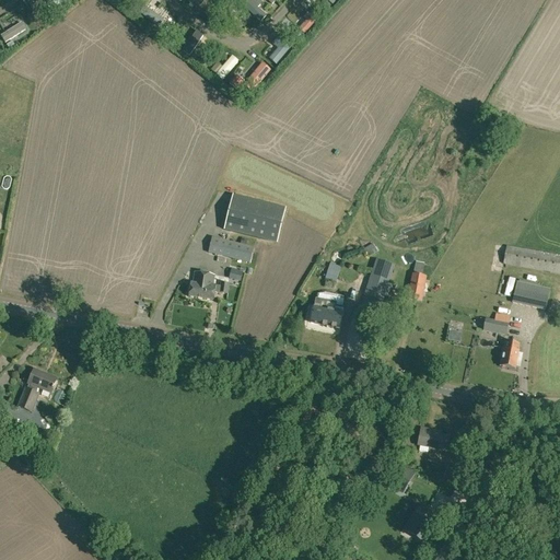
[(261,6),(263,6),(258,0),(249,0),(247,2),(264,24),(270,19),(261,6)]
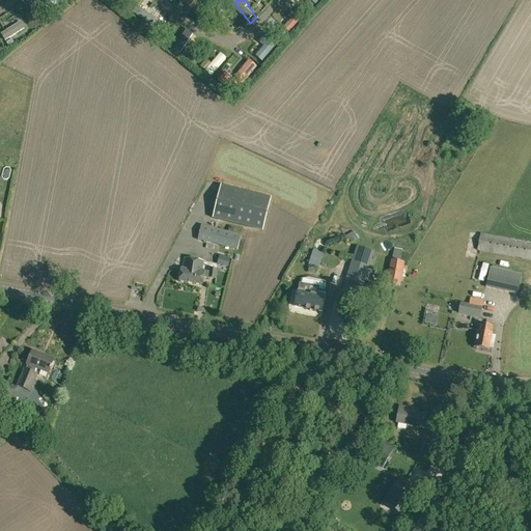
[(313,6),(308,1),(304,5),(309,10),(313,6)]
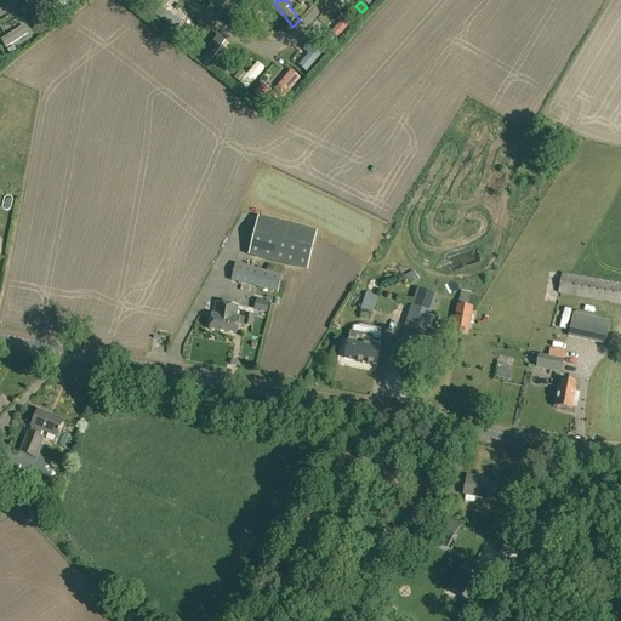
[(336,10),(345,22),(351,17),(342,5),(336,10)]
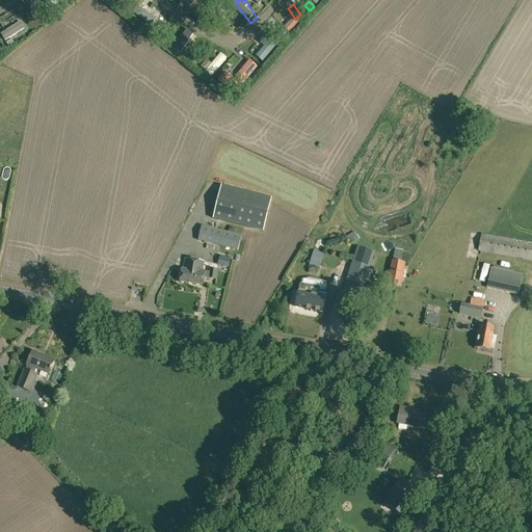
[(215,15),(222,19),(227,14),(219,8),(215,15)]
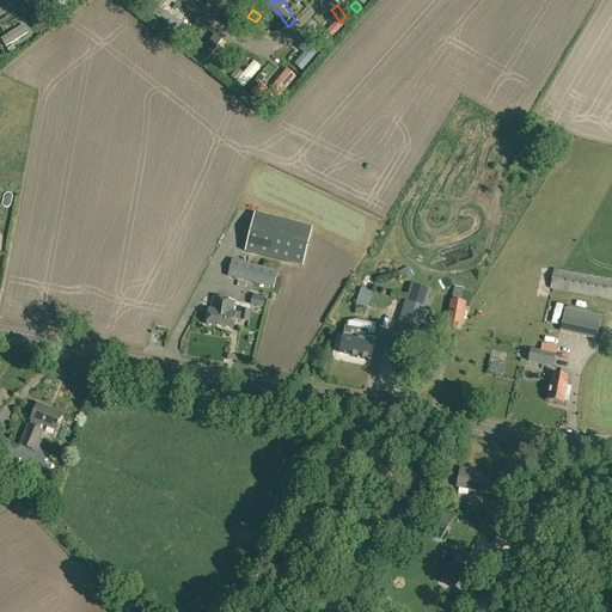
[(28,20),(37,38),(47,34),(38,16),(28,20)]
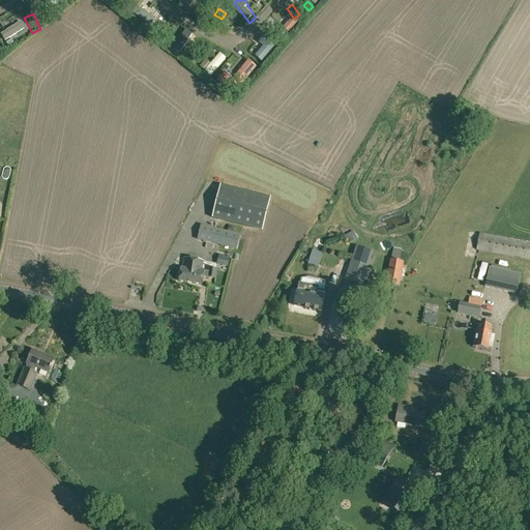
[(6,32),(6,41),(17,40),(17,32),(6,32)]
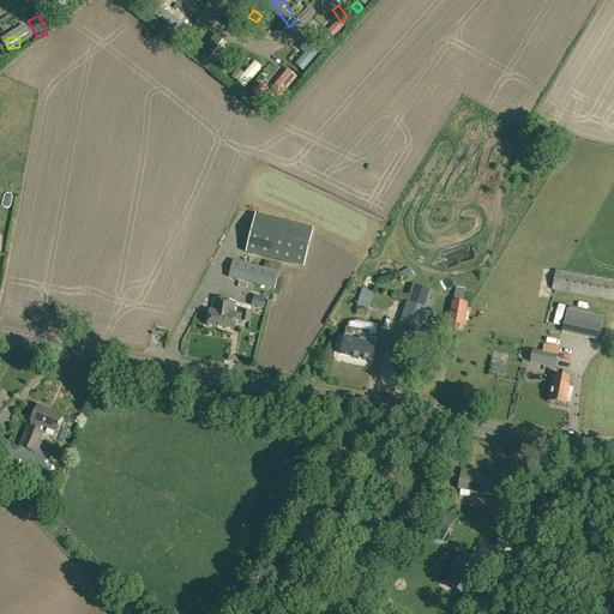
[(289,90),(294,85),(280,73),(276,78),(289,90)]
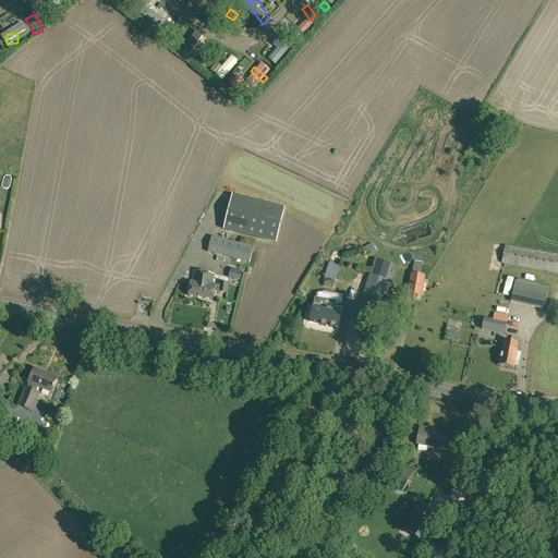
[(242,82),(235,76),(229,85),(235,91),(242,82)]
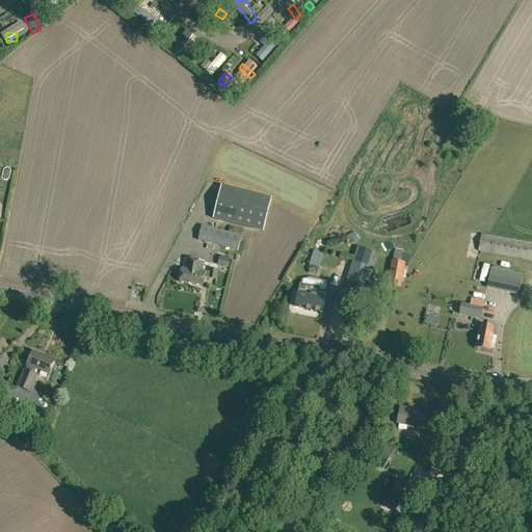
[(221,186),(219,191),(213,218),(229,223),(237,225),(261,232),(266,213),(270,197),(221,186)]
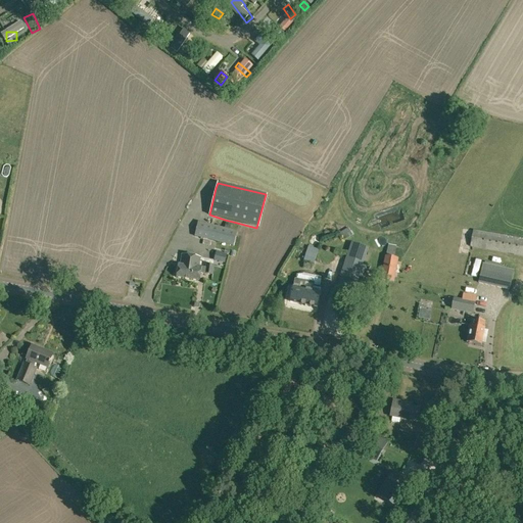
[(385,232),(409,223),(405,211),(387,218),(388,222),(382,224),(385,232)]
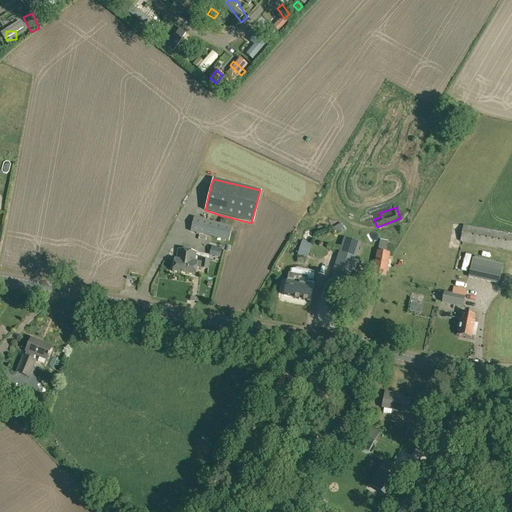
[(204,235),(228,241),(232,226),(208,220),(208,221),(206,220),(194,217),(190,231),(203,234),(204,235)]
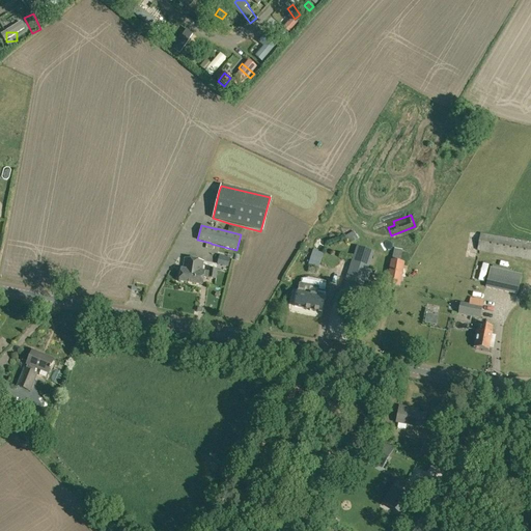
[(344,236),(348,244),(358,239),(354,231),(344,236)]
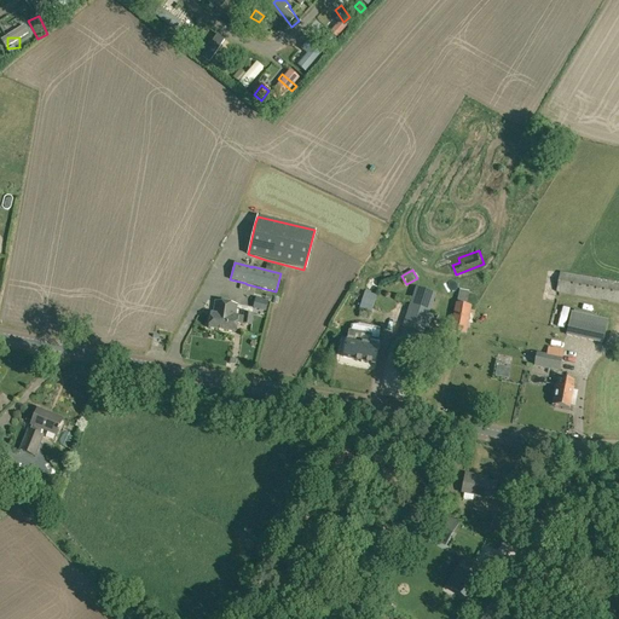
[(556,293),(618,304),(618,282),(560,272),(556,293)]
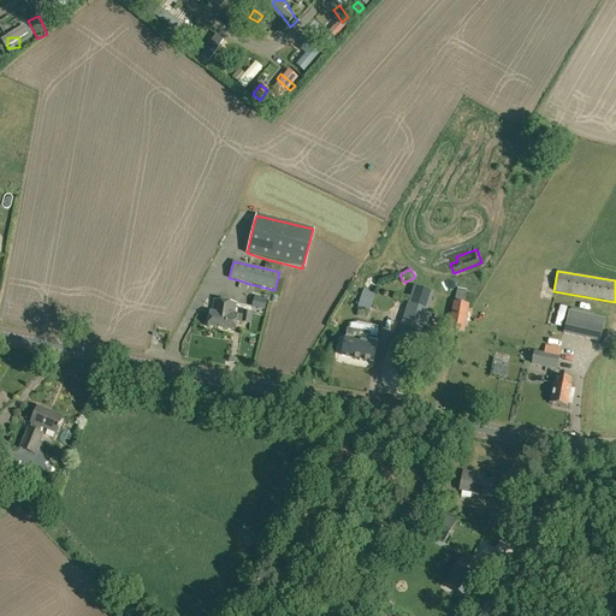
[(449,330),(463,332),(468,304),(465,303),(467,289),(457,288),(455,302),(454,302),(449,330)]
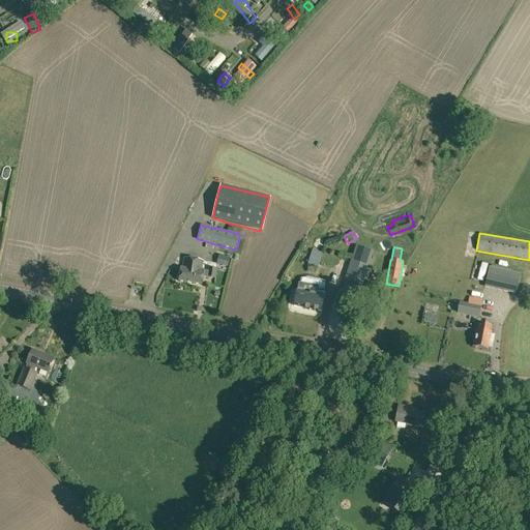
[(216,263),(227,266),(230,258),(218,255),(216,263)]
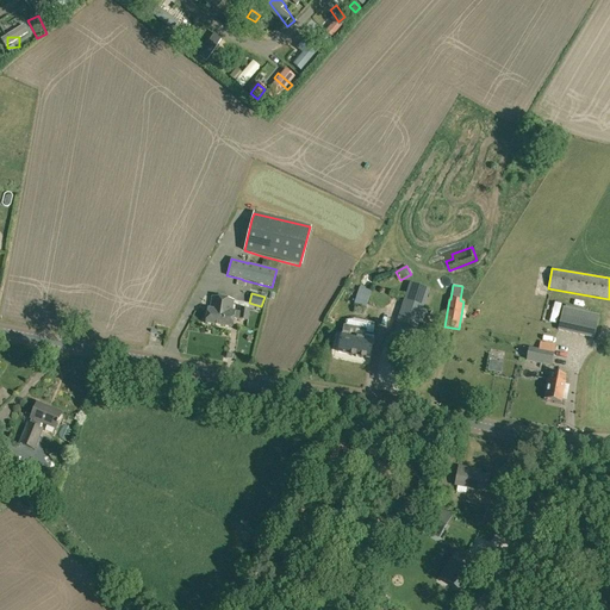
[(354,304),(366,307),(369,298),(358,293),(354,304)]
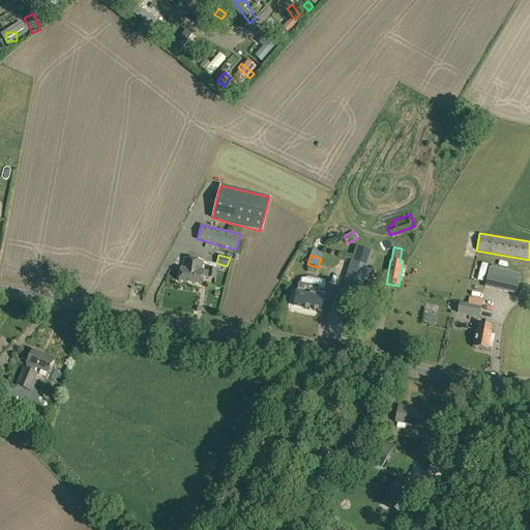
[(178,281),(202,285),(204,276),(208,277),(215,278),(217,268),(208,267),(207,272),(201,271),(203,261),(184,258),(182,268),(180,268),(178,281)]
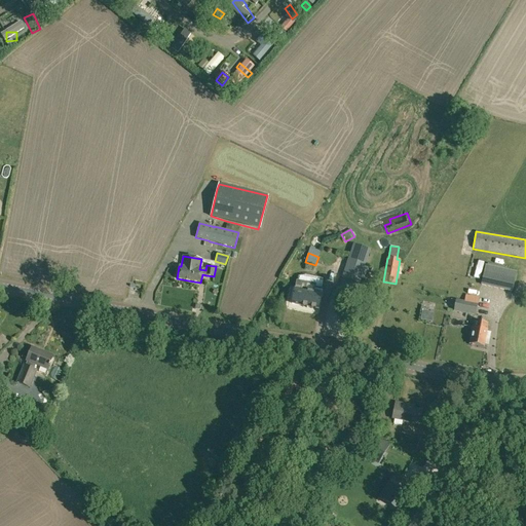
[(335,297),(353,303),(364,273),(366,273),(368,266),(366,266),(367,264),(348,258),(335,297)]
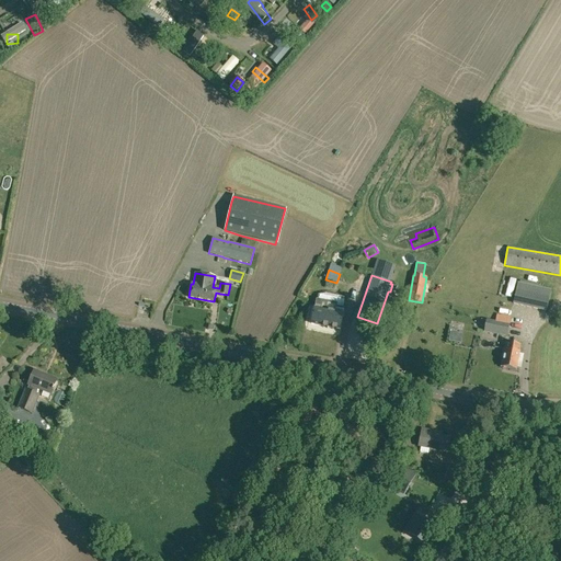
[(540,296),(542,288),(517,283),(516,290),(513,304),(546,311),(549,298),(540,296)]
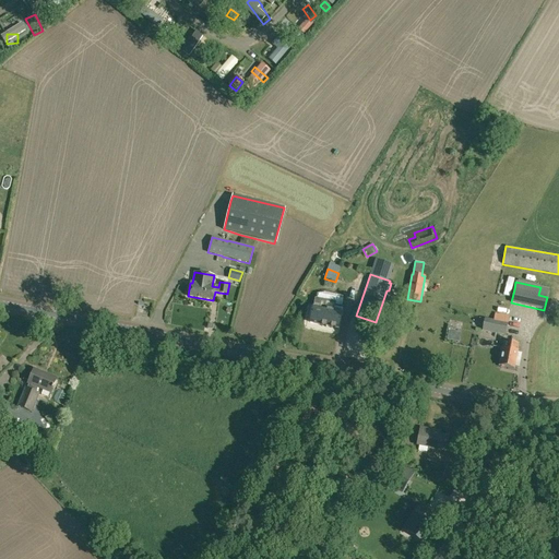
[(311,322),(337,326),(341,316),(342,309),(334,308),(335,302),(316,299),(311,322)]
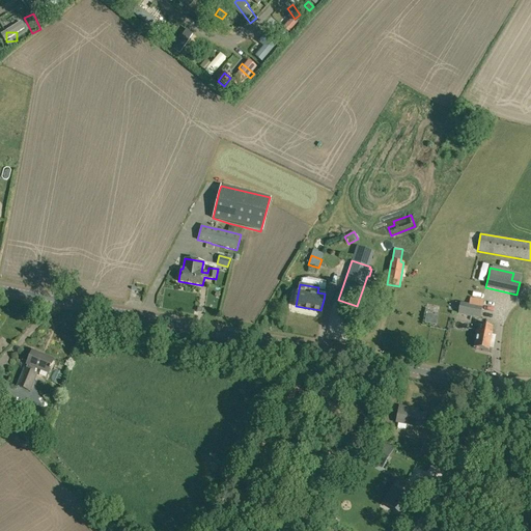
[(458,314),(480,318),(484,298),(476,296),(475,298),(470,297),(469,304),(460,302),(458,314)]
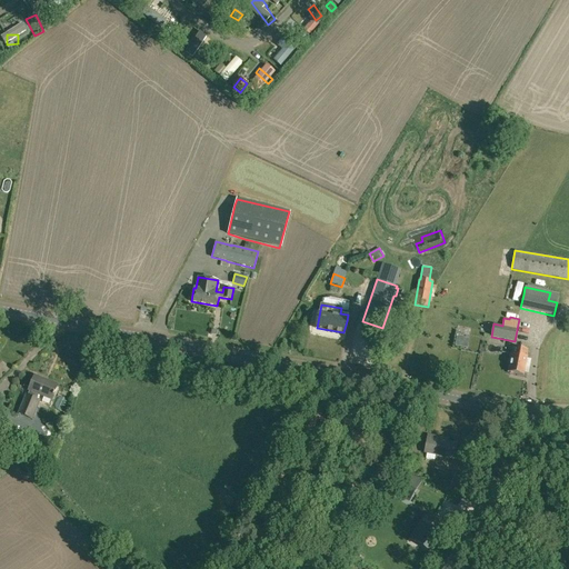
[(528,375),(530,360),(527,359),(527,357),(528,349),(513,347),(512,355),(509,353),(508,362),(510,363),(508,372),(523,376),(525,373),(528,375)]
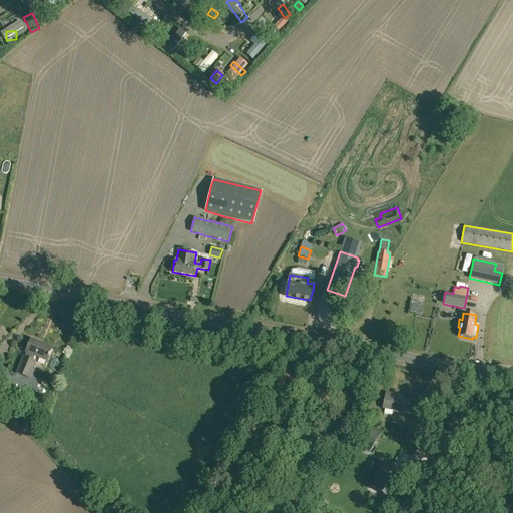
[(16,373),(29,379),(36,361),(33,360),(35,356),(47,361),(52,347),(31,339),(25,352),(26,353),(25,356),(23,355),(16,373)]
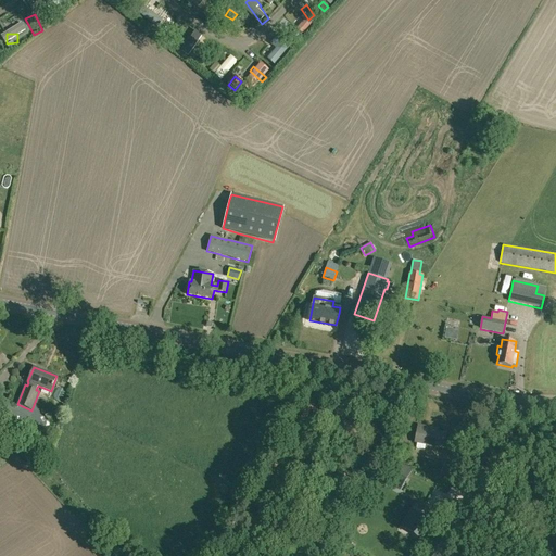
[(426,447),(433,449),(434,446),(443,447),(445,434),(432,431),(433,428),(418,426),(415,442),(427,444),(426,447)]
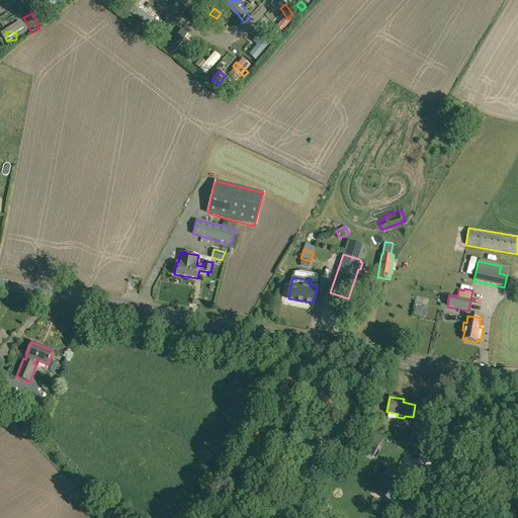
[(10,402),(5,406),(9,410),(14,406),(10,402)]
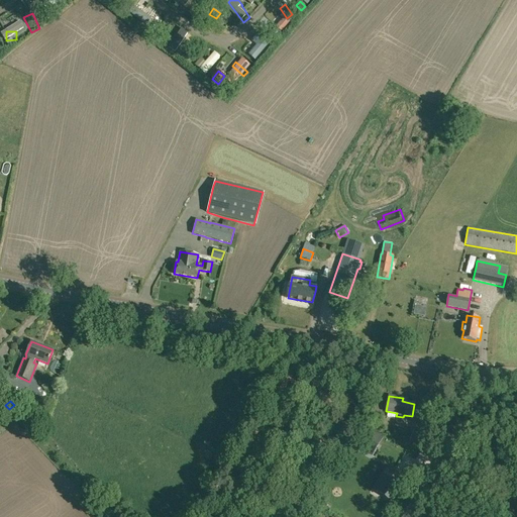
[(433,434),(415,428),(410,442),(428,448),(433,434)]
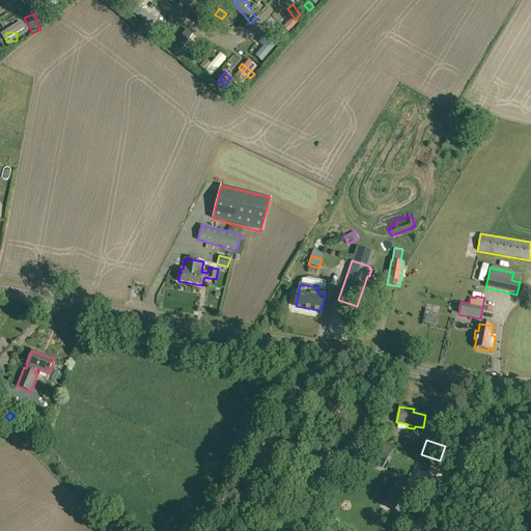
[(368,459),(383,468),(390,456),(374,447),(368,459)]
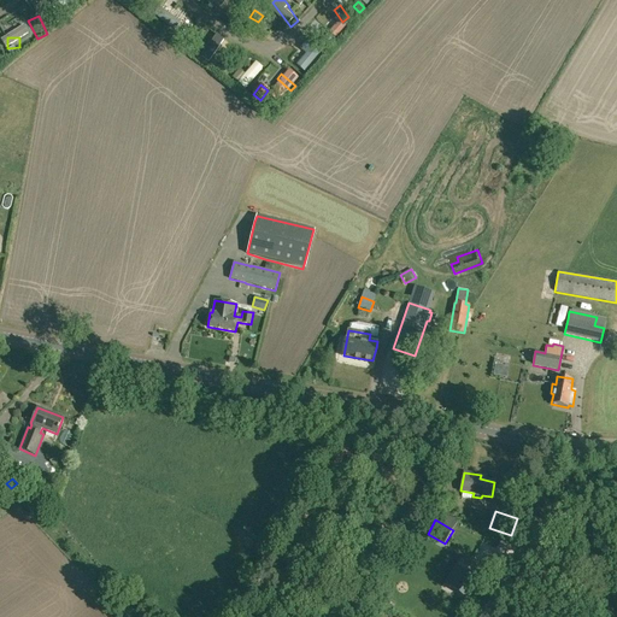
[(460,558),(448,577),(458,583),(454,589),(465,595),(481,571),(460,558)]
